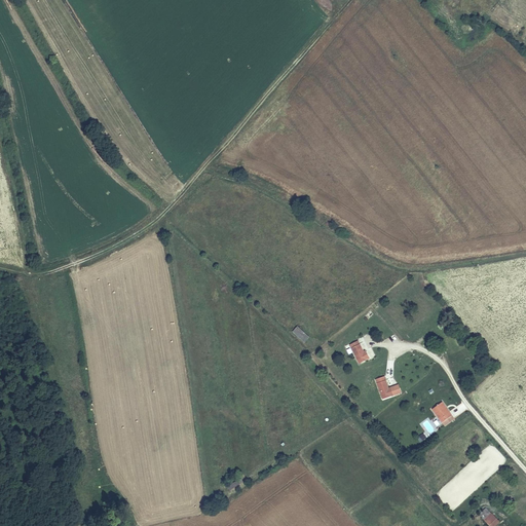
[(309,338),(298,328),(294,332),(306,342),(309,338)]
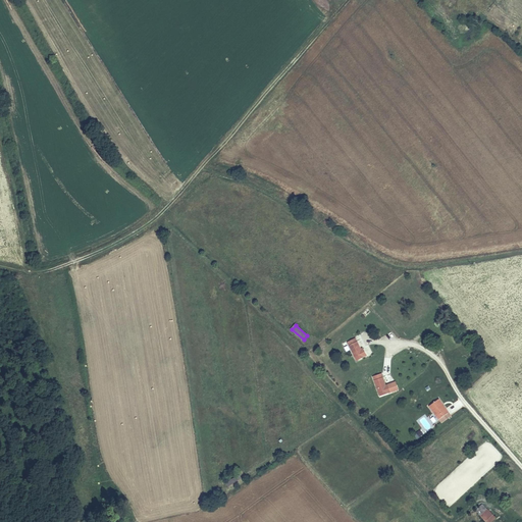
[(357,361),(368,355),(365,349),(362,350),(357,337),(349,342),(357,361)]
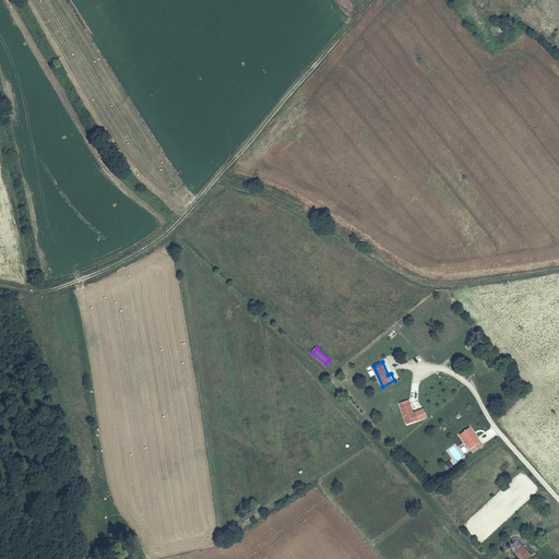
[(415,414),(411,401),(401,404),(407,424),(420,420),(418,413),(415,414)]
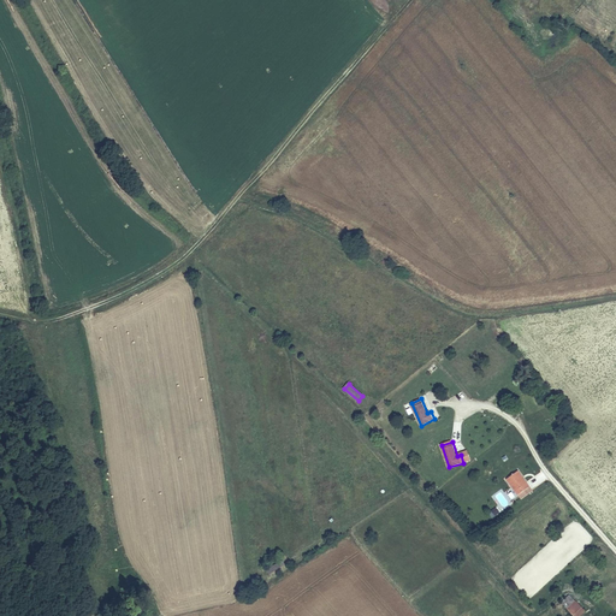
[(508,479),(519,493),(531,485),(527,481),(526,483),(522,479),(523,477),(520,471),(508,479)]
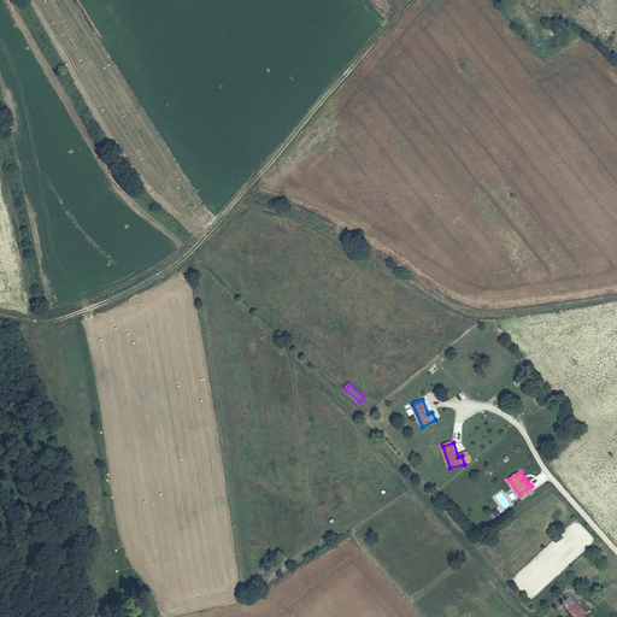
[(532,486),(519,494),(523,499),(535,491),(532,486)]
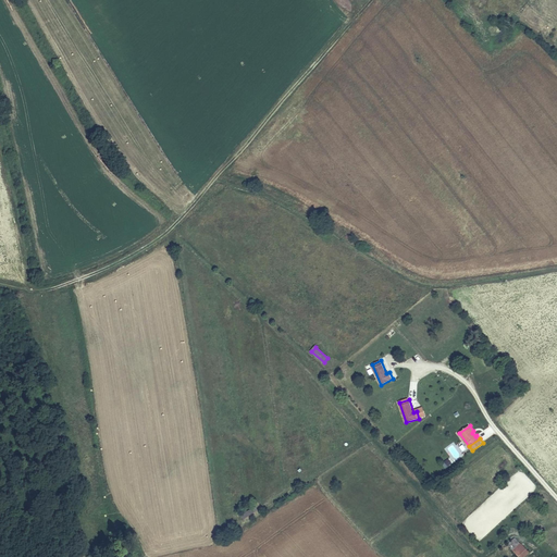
[(243,517),(257,511),(256,507),(242,512),(243,517)]
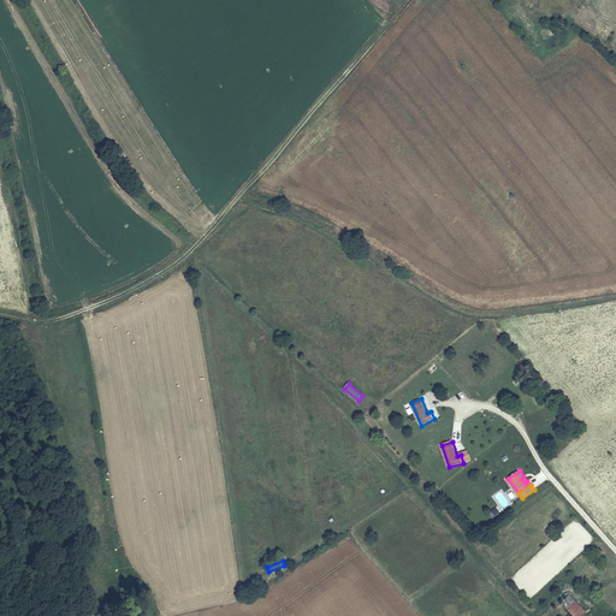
[(570,611),(578,604),(569,594),(562,602),(570,611)]
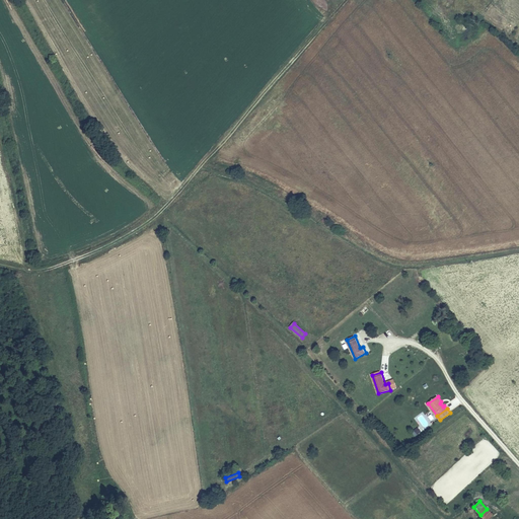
[(491,513),(487,509),(480,515),(484,518),(491,513)]
